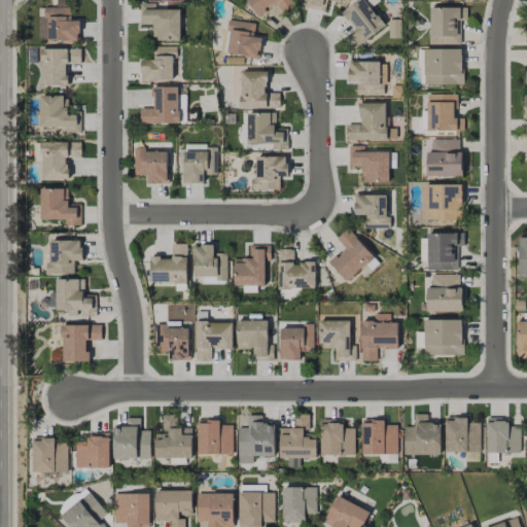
[(295,5),(291,0),(246,0),(258,18),(277,4),(284,14),(295,5)]
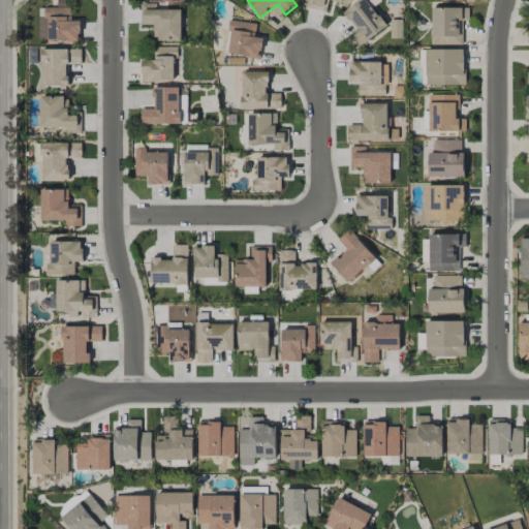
[(343,0),(310,0),(309,8),(325,11),(328,0),(329,0),(343,3),(343,0)]
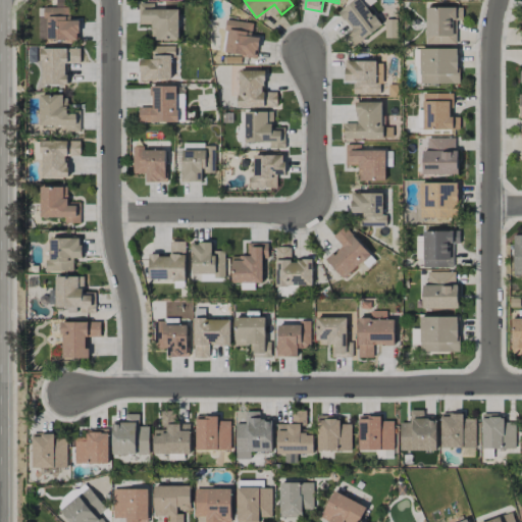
[(381,25),(367,7),(375,1),(374,0),(355,0),(338,12),(351,30),(345,35),(353,46),(381,25)]
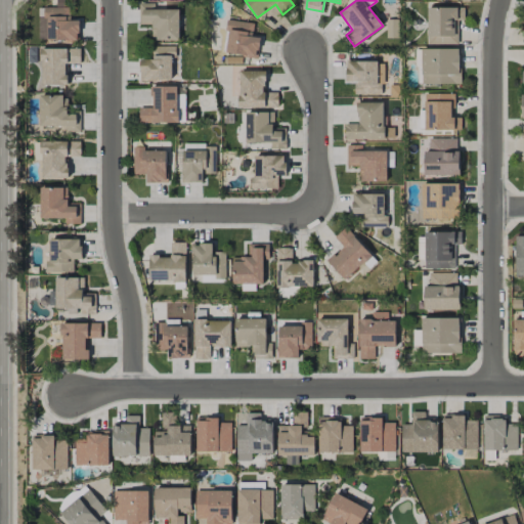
[(179,9),(155,9),(155,3),(139,3),(139,25),(151,25),(151,40),(179,41),(179,9)]
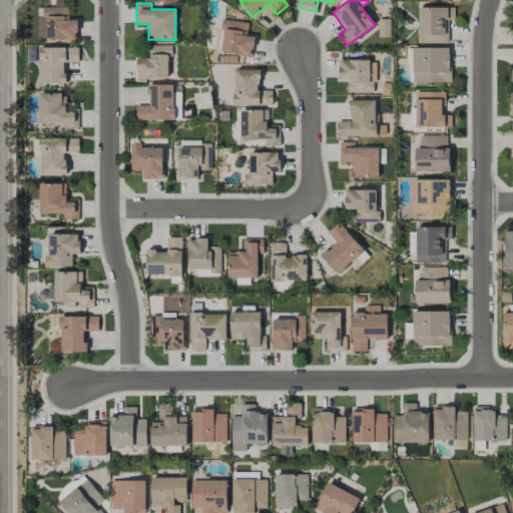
[(69,7),(43,7),(43,15),(38,15),(37,39),(77,40),(77,20),(69,20),(69,7)]
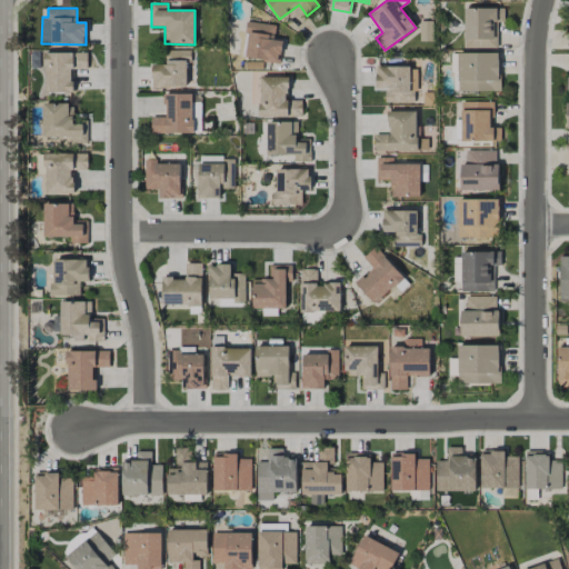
[(496,49),(496,22),(503,22),(505,8),(465,8),(463,48),(496,49)]
